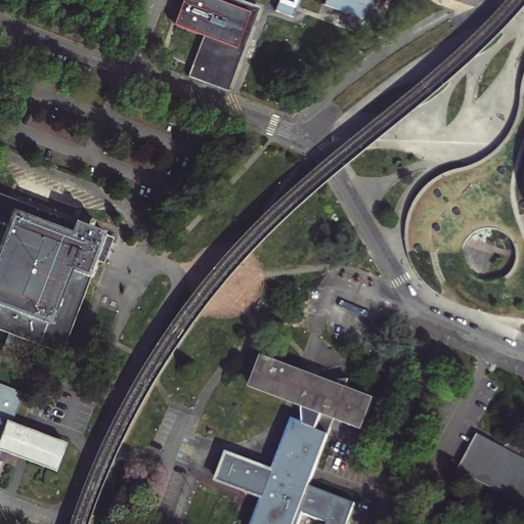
[(189,66),(185,77),(219,91),(224,93),(228,82),(235,62),(244,43),(251,23),(257,7),(251,4),(238,0),(181,0),(173,25),(201,35),(190,61),(189,66)]
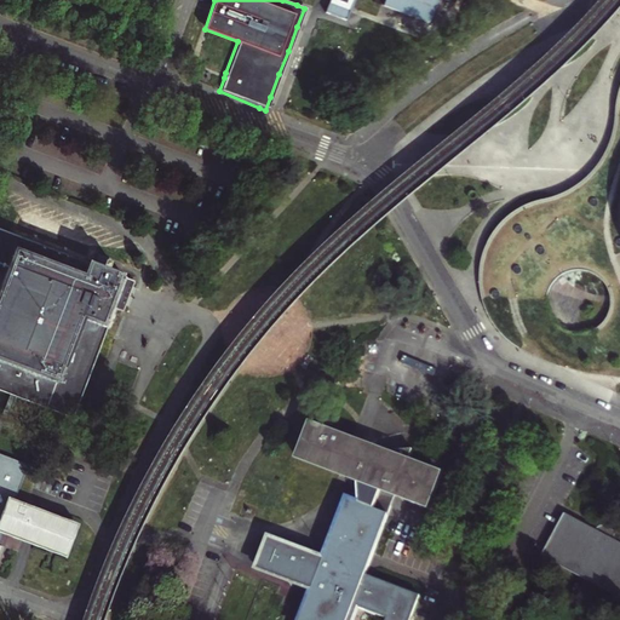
[(331,0),(326,13),(346,22),(355,0),(386,0),(384,6),(430,23),(437,0),(443,0),(449,3),(451,0),(331,0)]
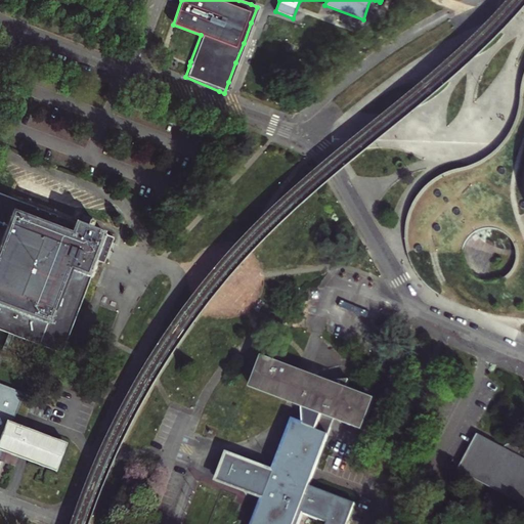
[(409,249),(416,262),(428,278),(442,288),(452,294),(480,306),(505,305),(523,299),(523,60),(522,68),(521,82),(520,93),(520,105),(520,115),(516,129),(508,142),(494,155),(480,162),(466,169),(447,173),(433,180),(418,194),(410,212),(408,225),(408,239),(409,249)]
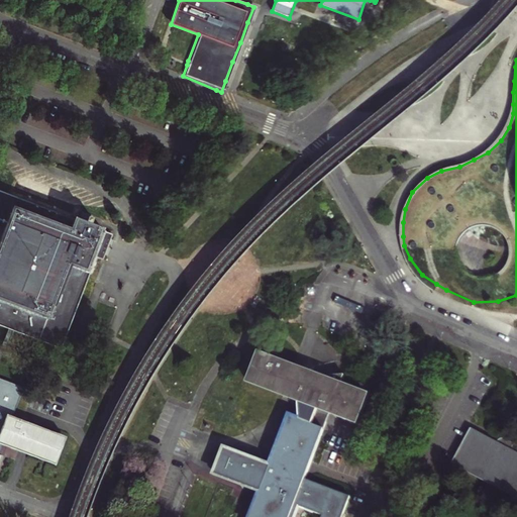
[(0,327),(58,349),(65,331),(87,272),(93,257),(100,260),(109,234),(102,231),(91,227),(92,223),(87,221),(88,220),(83,218),(78,216),(76,221),(46,210),(0,192),(0,327)]
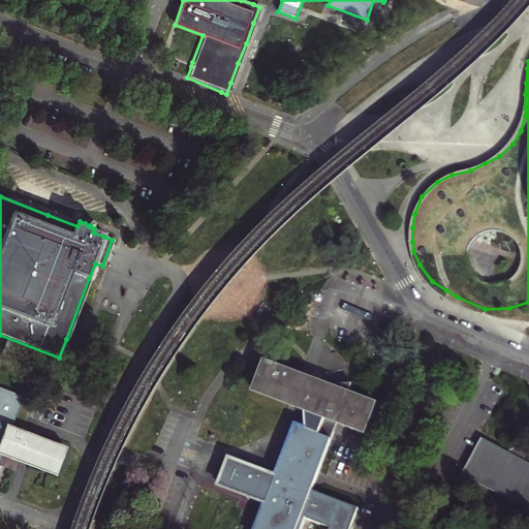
[(364,436),(368,425),(376,401),(348,391),(351,383),(335,385),(329,383),(297,371),(262,359),(249,393),(287,407),(287,405),(303,411),(305,429),(296,426),(276,477),(273,476),(269,486),(256,480),(256,470),(224,458),(214,484),(250,497),(252,493),(265,497),(262,502),(252,528),(349,528),(356,508),(311,491),(331,440),(335,426),(364,436)]
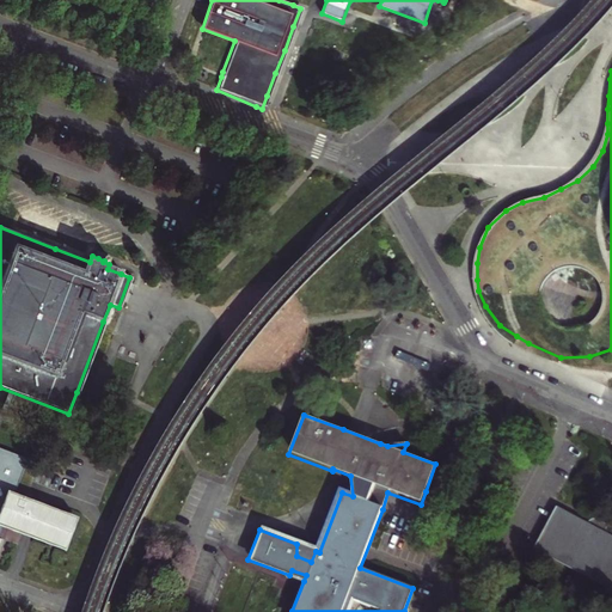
[(0,543),(1,540),(0,539),(0,527),(11,532),(65,554),(77,519),(12,496),(25,460),(0,450),(0,543)]
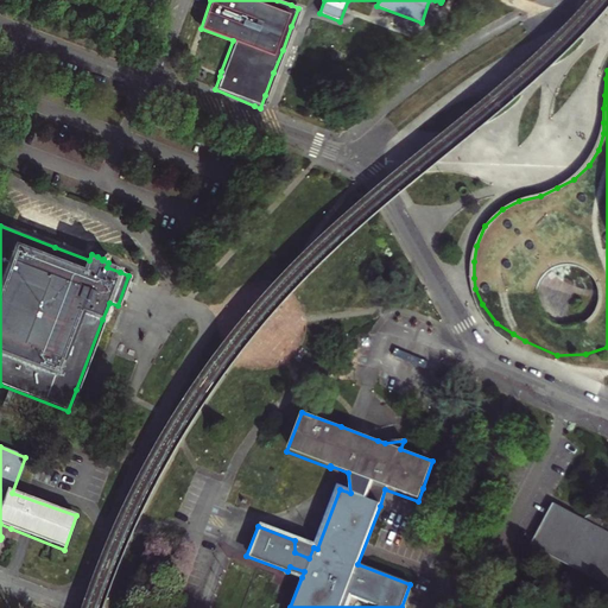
[(552,504),(531,545),(567,564),(607,586),(607,533),(602,531),(602,527),(602,524),(600,520),(597,518),(593,517),(590,517),(587,518),(583,520),(552,504)]
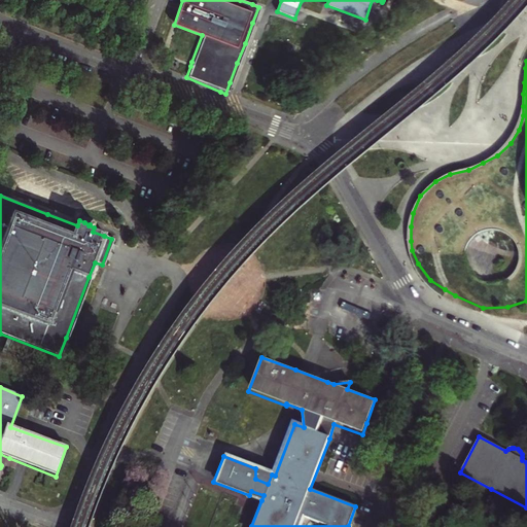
[(255,479),(268,484),(272,475),(255,468),(255,479)]
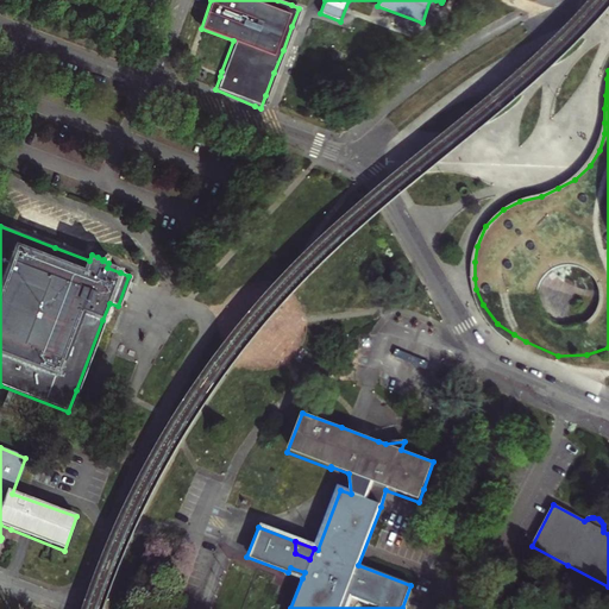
[(290,567),(288,572),(302,578),(305,572),(290,567)]
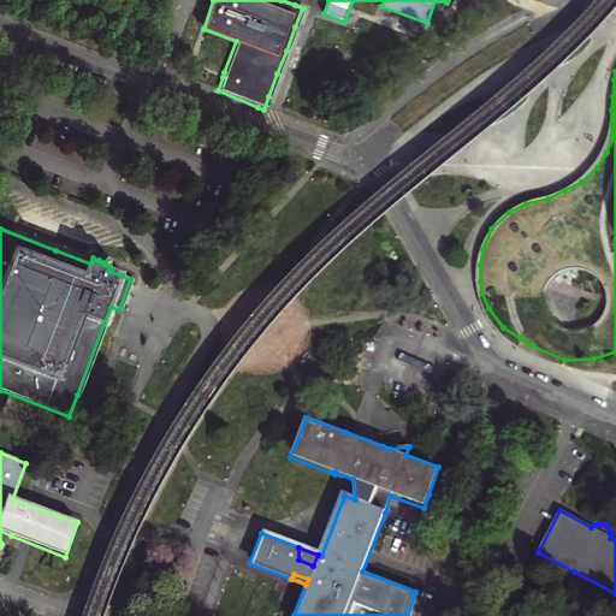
All buildings are outlined.
